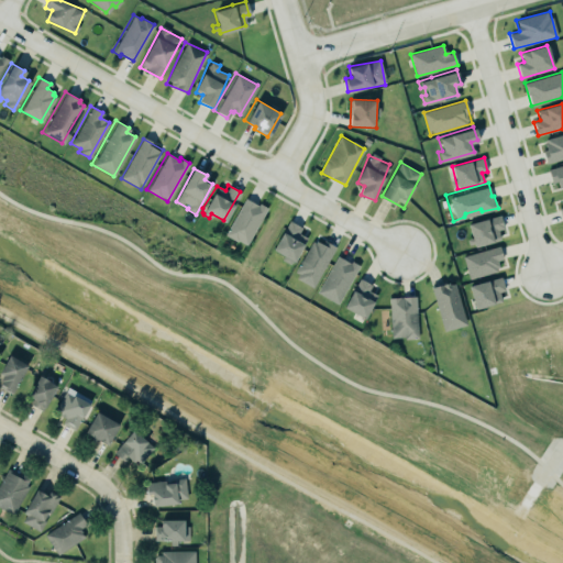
[(258,202),(266,207),(245,244),(236,239),(235,241),(223,234),(244,197),(256,203),(256,205),(258,202)]
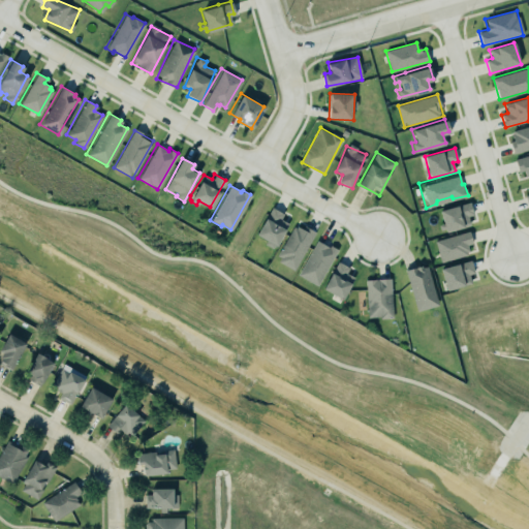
[(471,225),(468,216),(473,215),(470,201),(440,210),(445,232),(471,225)]
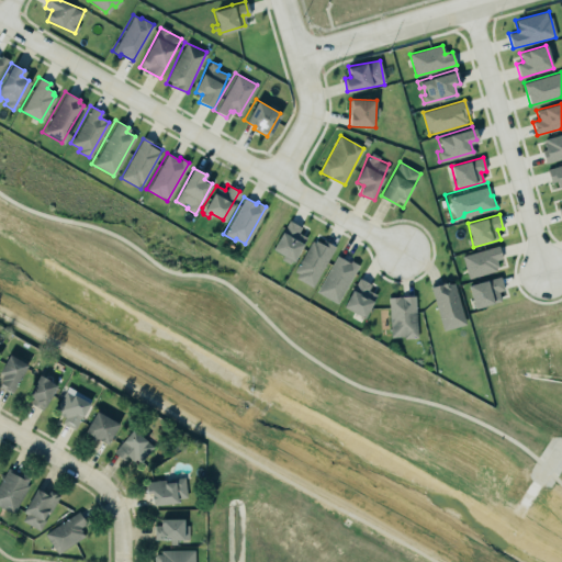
[(288,218),(300,226),(296,232),(305,236),(292,260),(290,259),(288,263),(280,258),(282,254),(271,248),(288,218)]
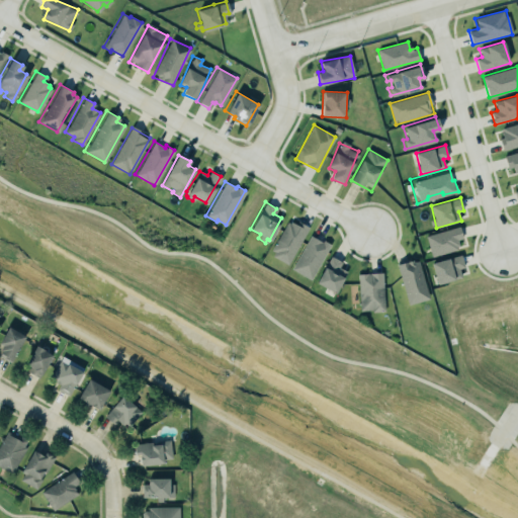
[(271,256),(291,265),(308,226),(297,222),(296,225),(286,221),(271,256)]
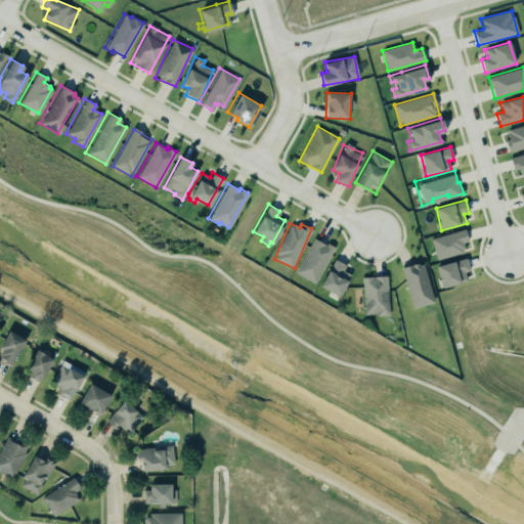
[(429,238),(464,228),(467,239),(462,242),(464,248),(461,249),(462,251),(435,259),(429,238)]
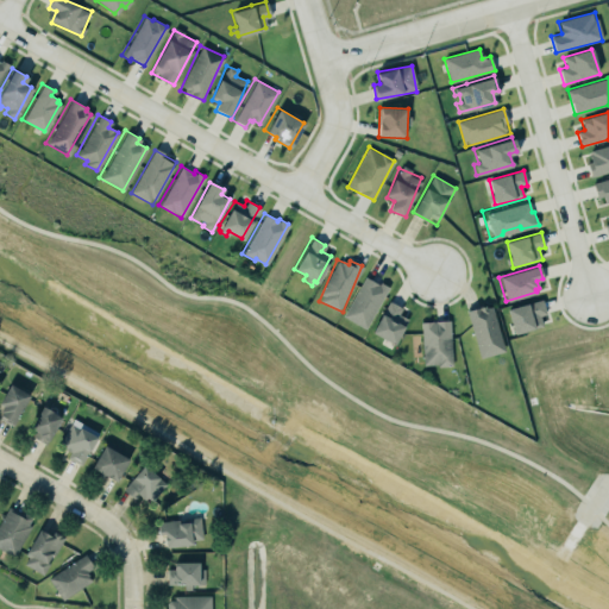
[(378,281),(387,287),(364,327),(341,315),(364,276),(377,283),(378,281)]
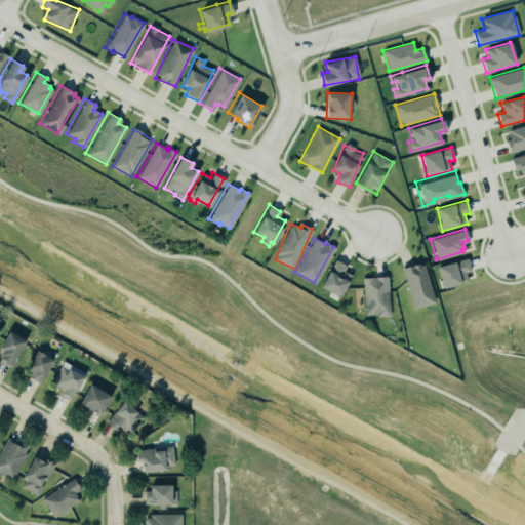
[(333,258),(346,265),(342,270),(350,274),(337,295),(319,285),(333,258)]
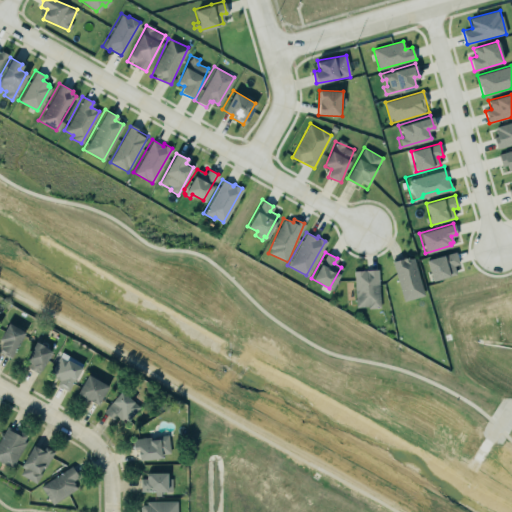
[(459,264),(456,252),(427,260),(433,281),(457,275),(454,265),(459,264)]
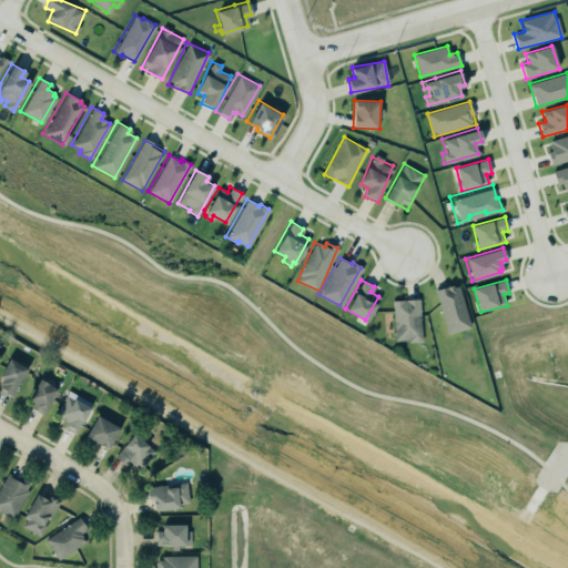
[(450,284),(433,288),(445,333),(468,327),(456,284),(450,285),(450,284)]
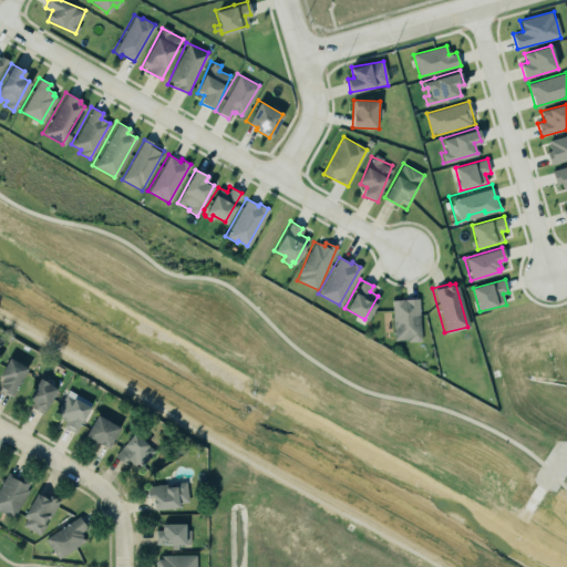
[(416,297),(420,340),(405,341),(405,339),(392,340),(389,299),(416,297)]
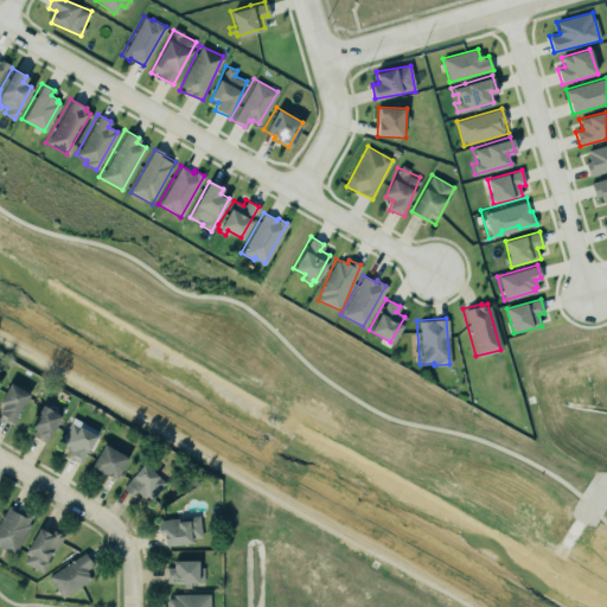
[(29,393),(8,383),(0,401),(0,403),(5,407),(0,416),(0,417),(14,425),(29,393)]
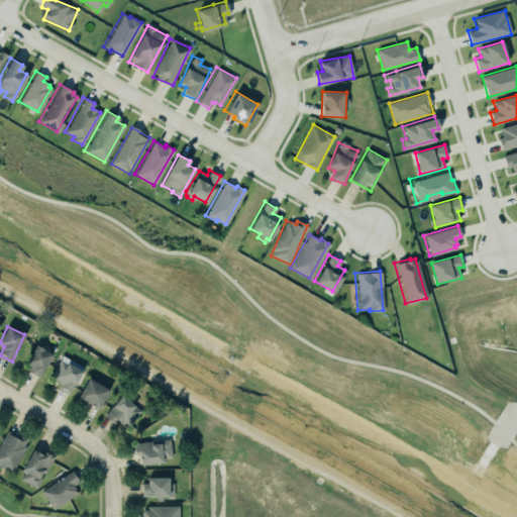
[(27,366),(23,364),(34,343),(53,353),(38,379),(24,371),(27,366)]
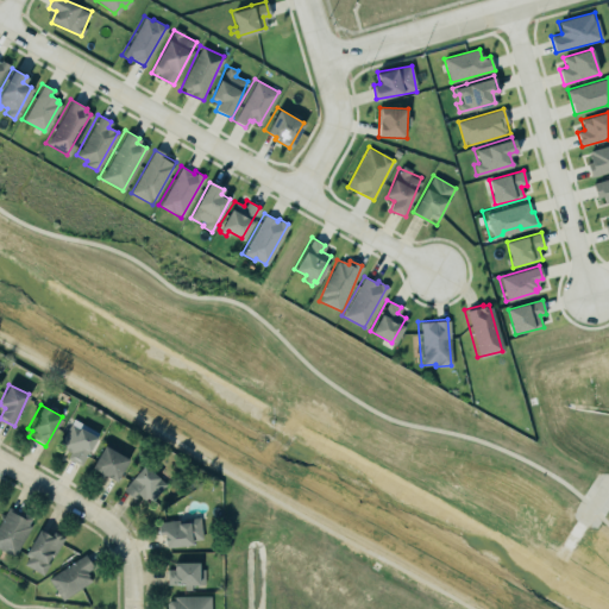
[(95,435),(80,465),(66,457),(69,451),(62,447),(63,444),(60,443),(73,418),(77,421),(76,425),(95,435)]
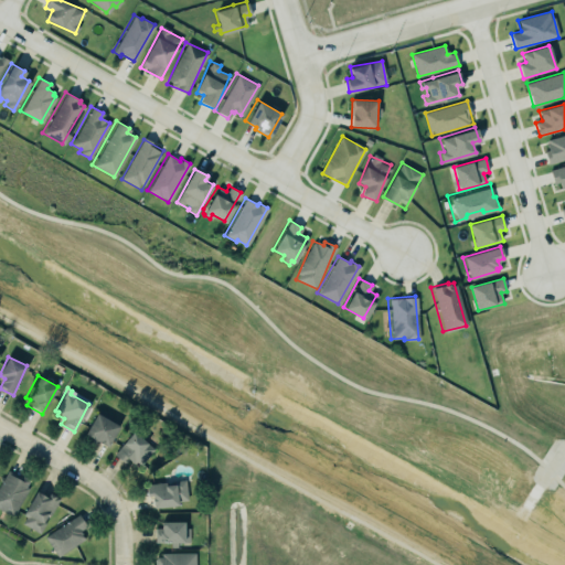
[(97,411),(85,435),(109,446),(120,422),(97,411)]
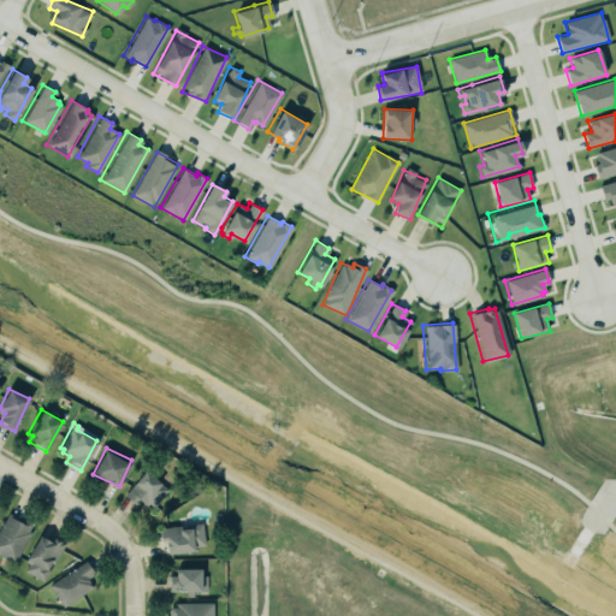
[(143,471),(166,489),(152,507),(147,502),(144,505),(138,501),(135,505),(123,495),(143,471)]
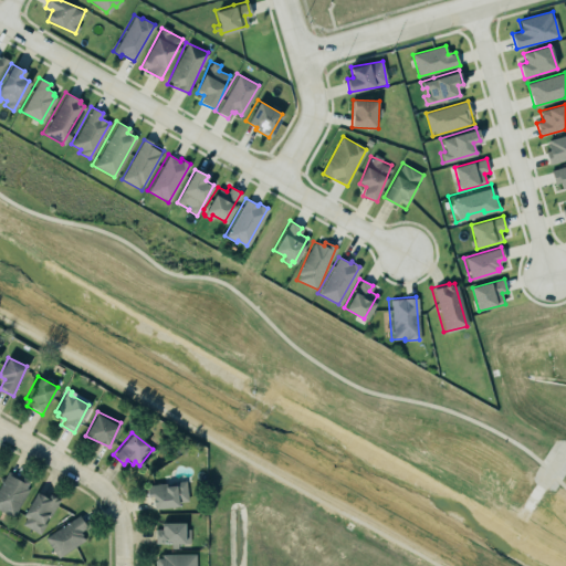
[(0,510),(13,517),(31,483),(8,470),(0,484),(0,510)]
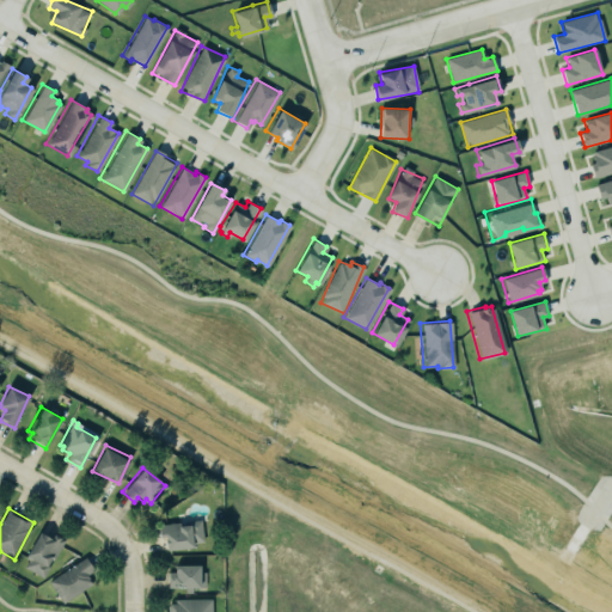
[(155,524),(200,518),(202,540),(190,543),(190,545),(165,549),(163,536),(158,537),(155,524)]
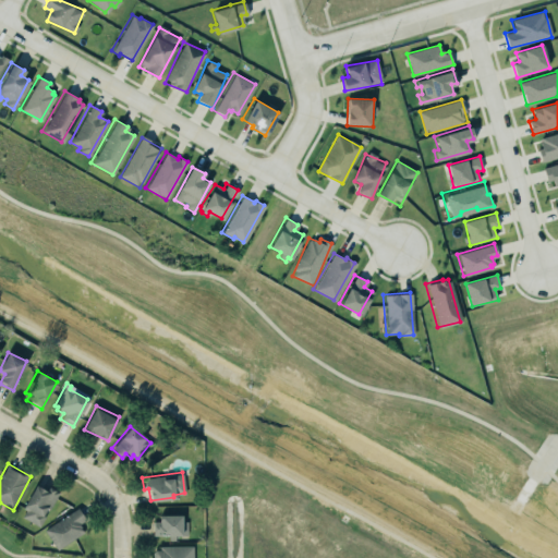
[(21,517),(41,526),(58,492),(48,486),(47,490),(35,485),(21,517)]
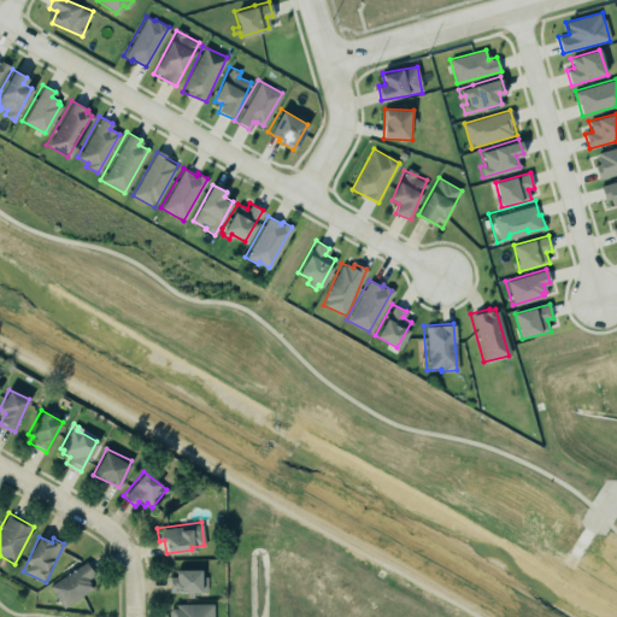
[(47,585),(84,560),(93,574),(86,579),(88,581),(87,582),(90,587),(62,607),(47,585)]
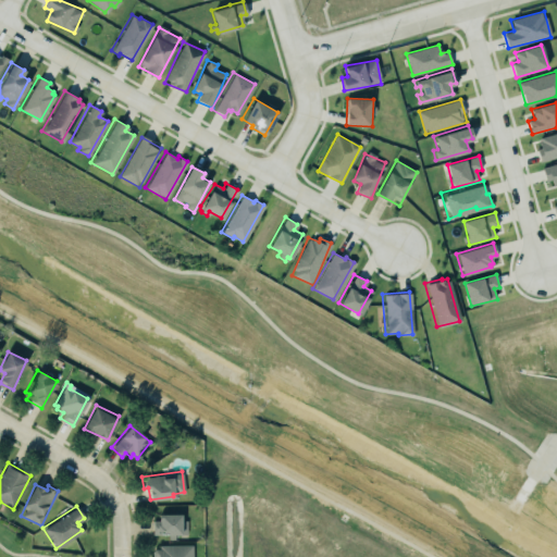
[(156,536),(176,536),(176,534),(185,534),(185,514),(156,515),(156,536)]
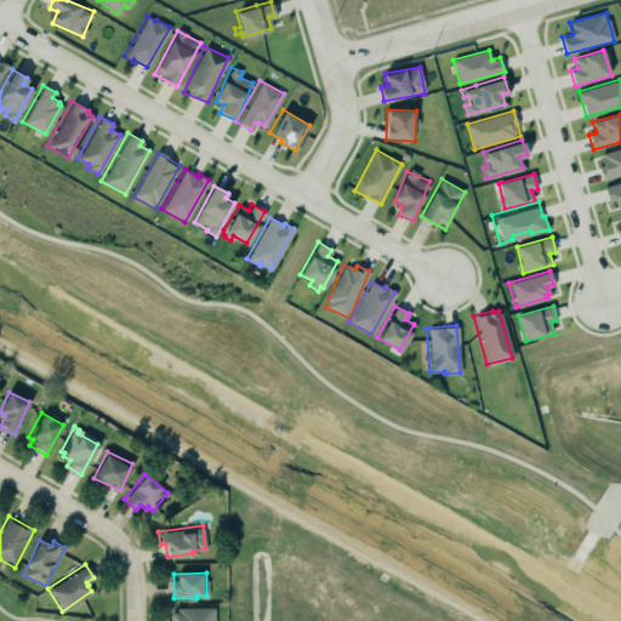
[(214,607),(214,620),(169,620),(169,611),(176,611),(176,607),(214,607)]
